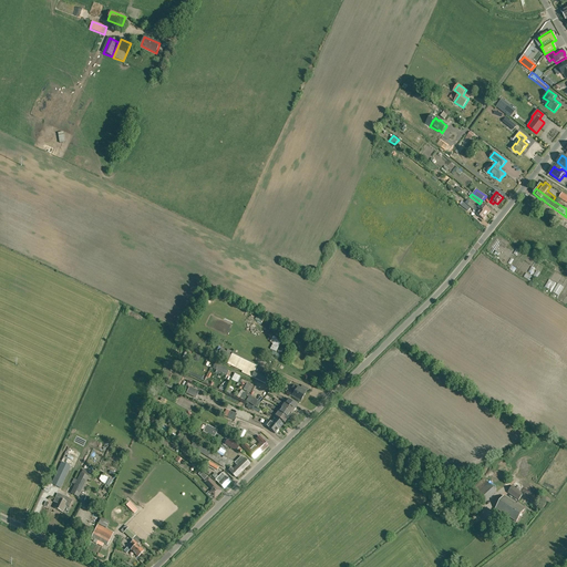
[(475,214),(474,216),(473,217),(480,222),(482,219),(483,220),(487,216),(477,207),(467,200),(465,204),(474,210),(475,210),(477,213),(476,214),(475,214)]
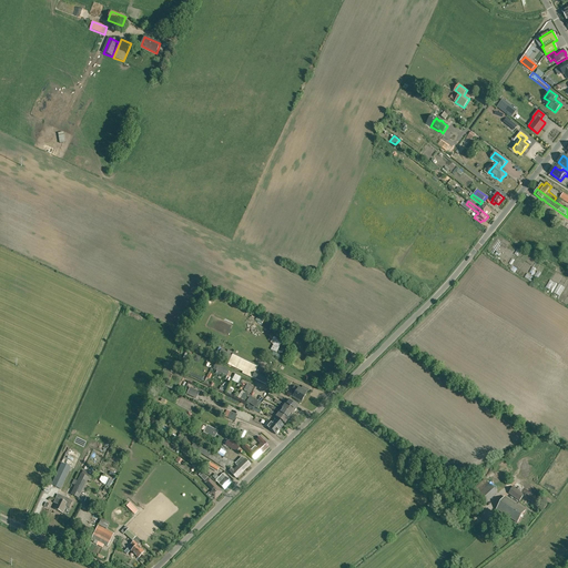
[(472,209),(464,203),(462,206),(469,212),(472,209)]
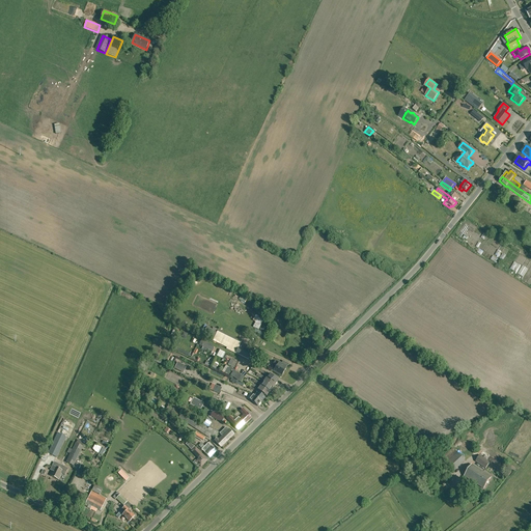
[(449,192),(447,194),(456,202),(459,198),(452,193),(451,194),(449,192)]
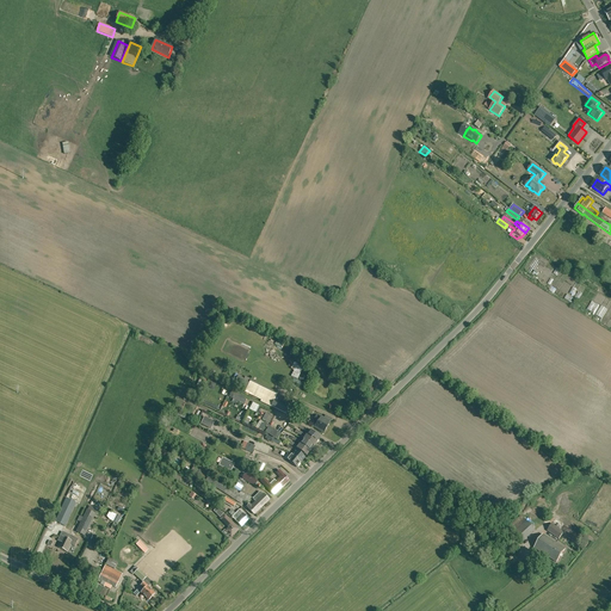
[(602,319),(606,310),(591,301),(586,309),(602,319)]
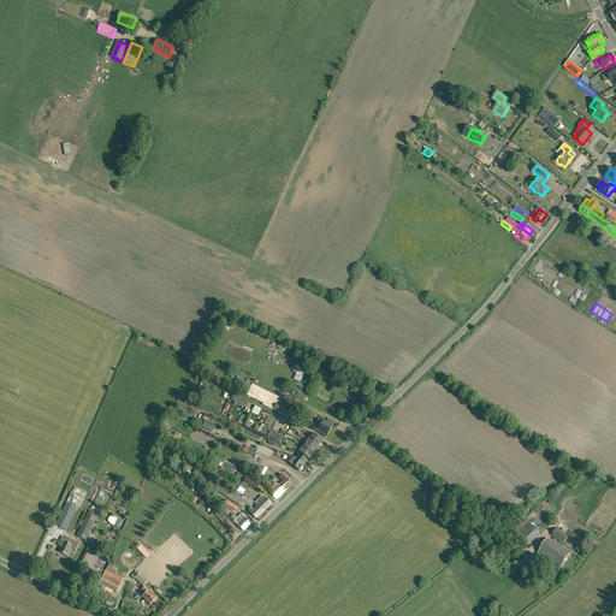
[(298,383),(304,369),(295,365),(291,372),(294,373),(291,379),(298,383)]
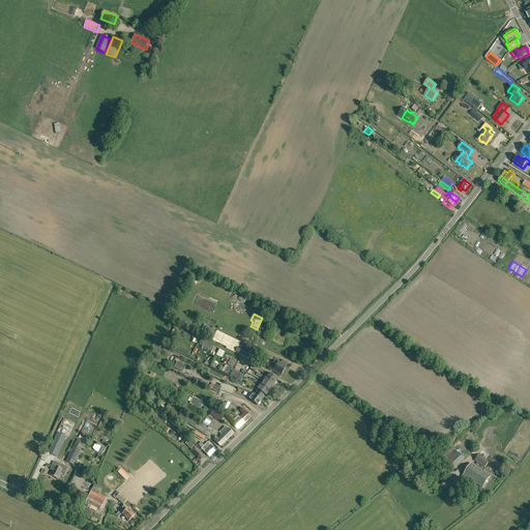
[(206,326),(203,333),(213,337),(216,330),(215,330),(216,328),(212,326),(212,328),(206,326)]
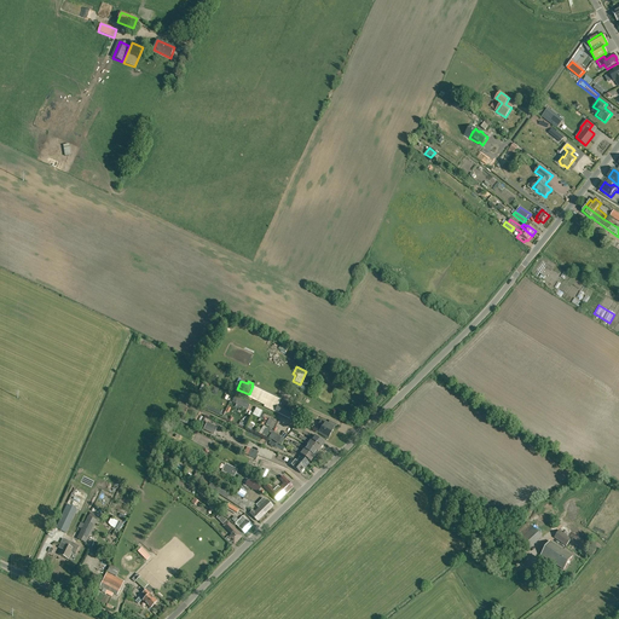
[(206,387),(202,385),(200,391),(207,394),(210,386),(207,385),(206,387)]
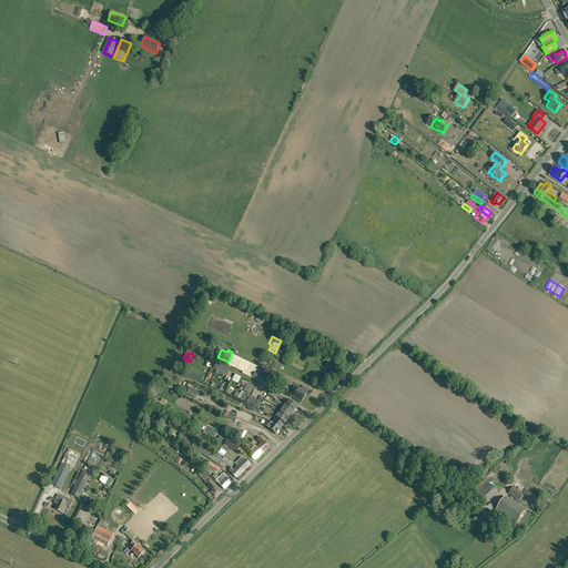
[(253,365),(249,363),(246,366),(246,365),(244,371),(242,374),(273,388),(274,386),(277,388),(281,383),(276,381),(277,379),(266,374),(265,377),(251,369),(253,365)]
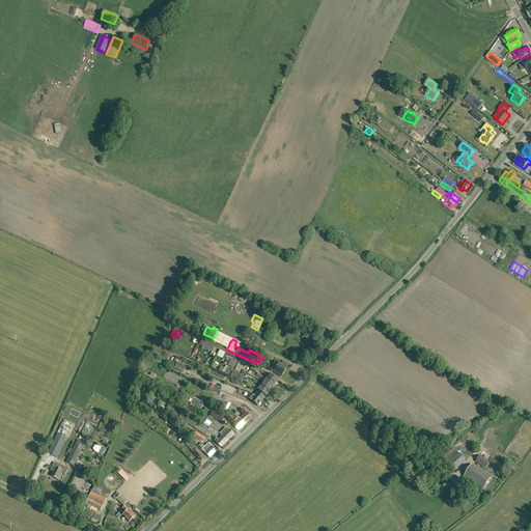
[(215,347),(201,340),(199,345),(202,347),(212,352),(215,347)]
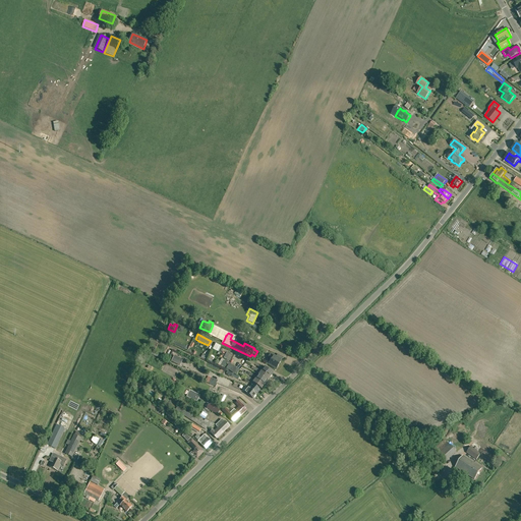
[(216,344),(213,349),(219,352),(222,346),(216,344)]
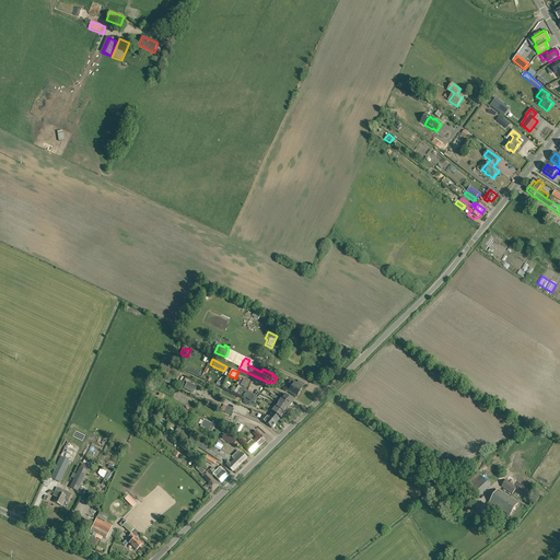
[(294,383),(290,381),(287,385),(291,387),(289,392),(298,397),(302,388),(294,383)]
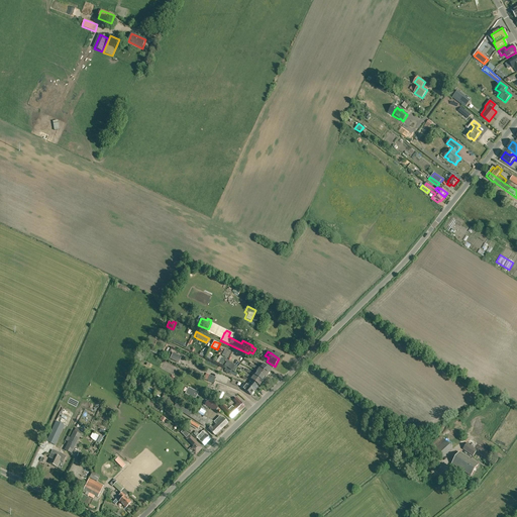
[(173,352),(170,359),(178,364),(182,356),(173,352)]
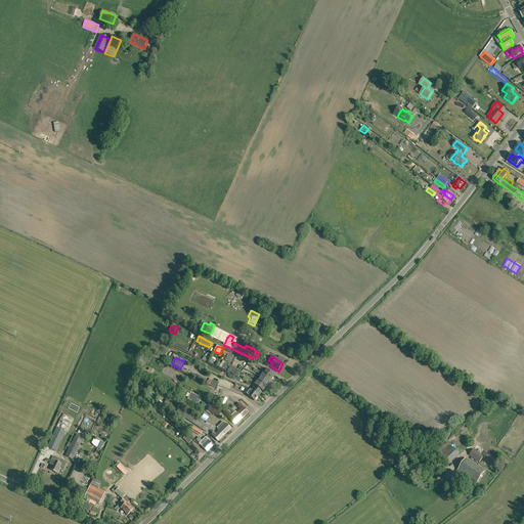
[(263,374),(271,380),(274,376),(266,369),(262,367),(261,370),(264,372),(263,374)]
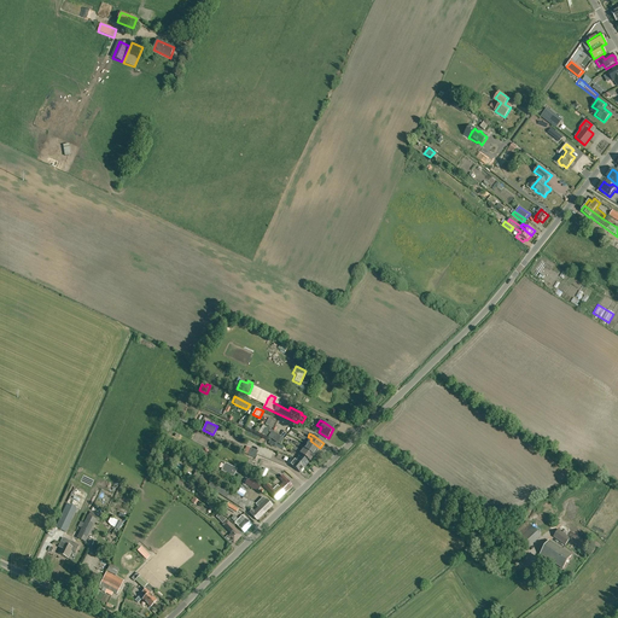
[(316,453),(320,448),(310,441),(307,445),(316,453)]
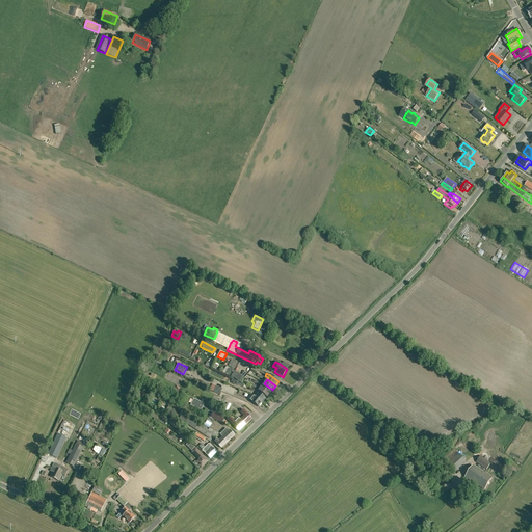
[(254,383),(261,388),(269,393),(272,390),(264,383),(263,386),(256,380),(254,383)]
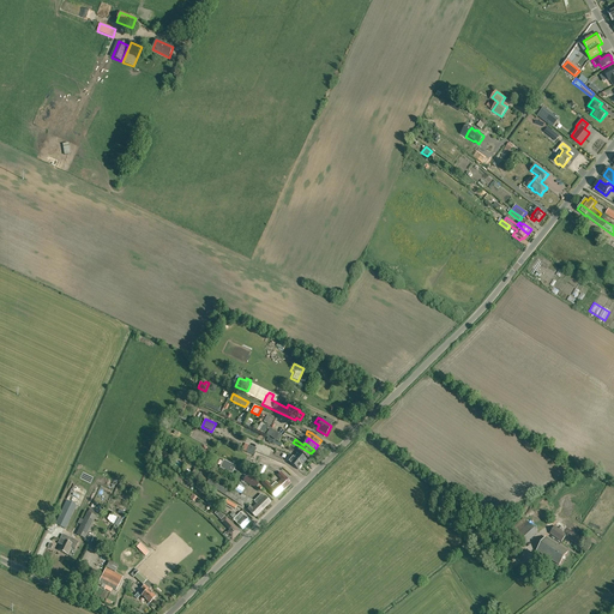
[(257,449),(245,444),(241,450),(253,456),(257,449)]
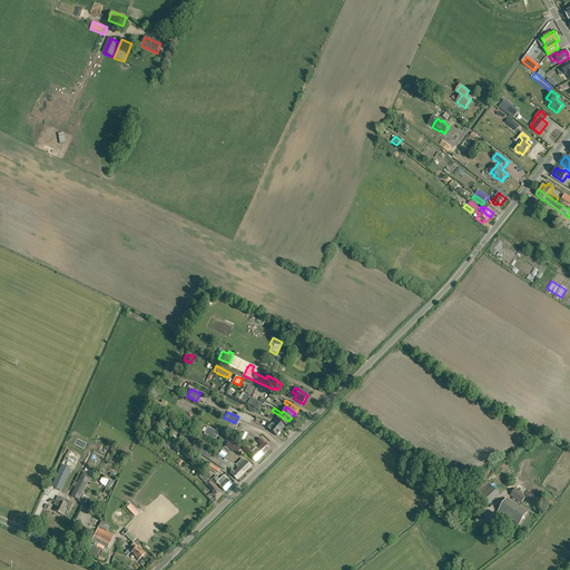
[(285,425),(288,421),(279,415),(278,416),(275,414),(271,412),(268,414),(274,416),(276,419),(285,425)]
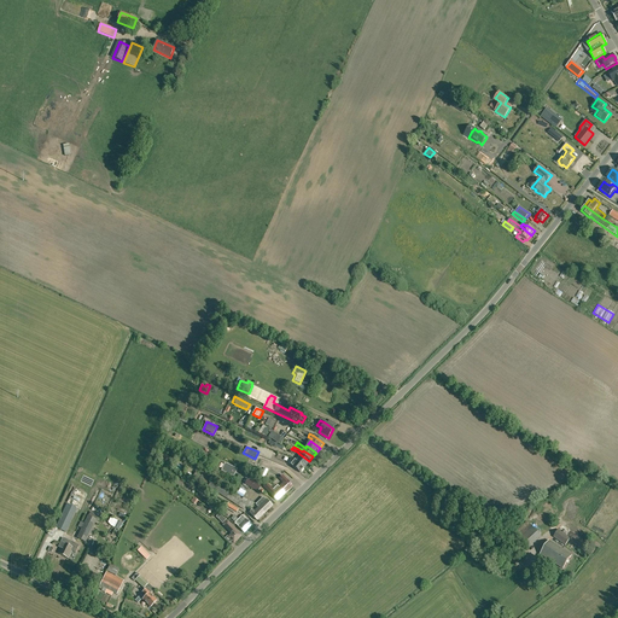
[(180,464),(159,453),(156,459),(172,467),(170,468),(175,471),(175,470),(182,473),(185,470),(178,465),(180,464)]
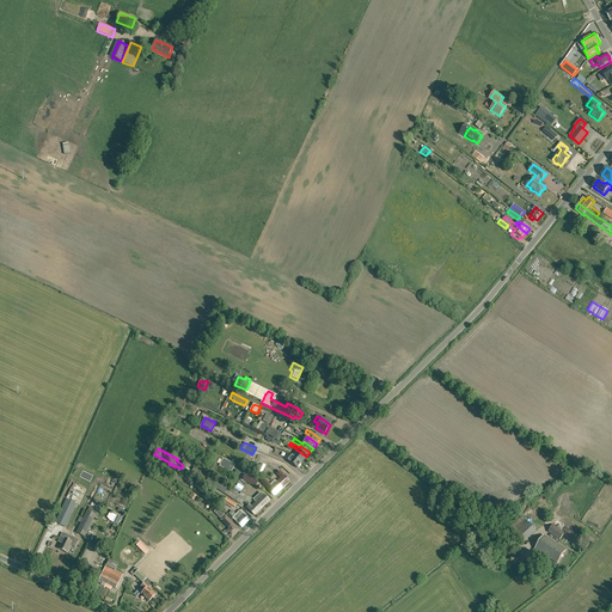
[(292,456),(301,464),(306,459),(295,451),(292,456)]
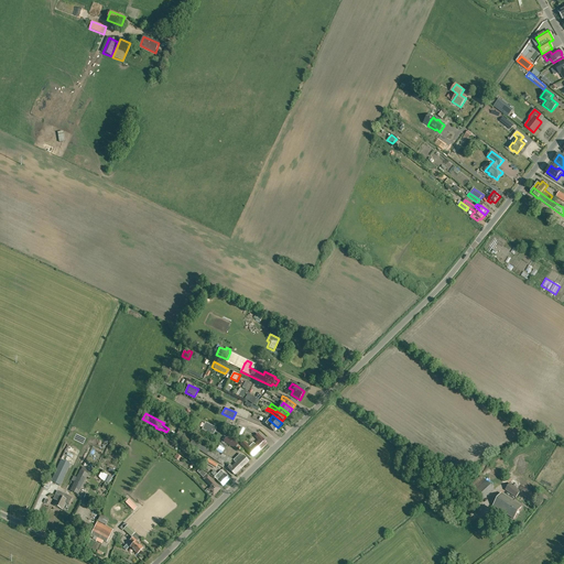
[(274,432),(278,427),(269,420),(266,424),(274,432)]
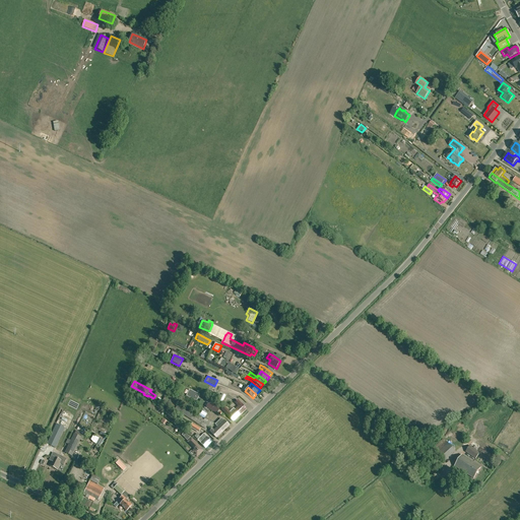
[(196,400),(198,395),(189,390),(187,396),(196,400)]
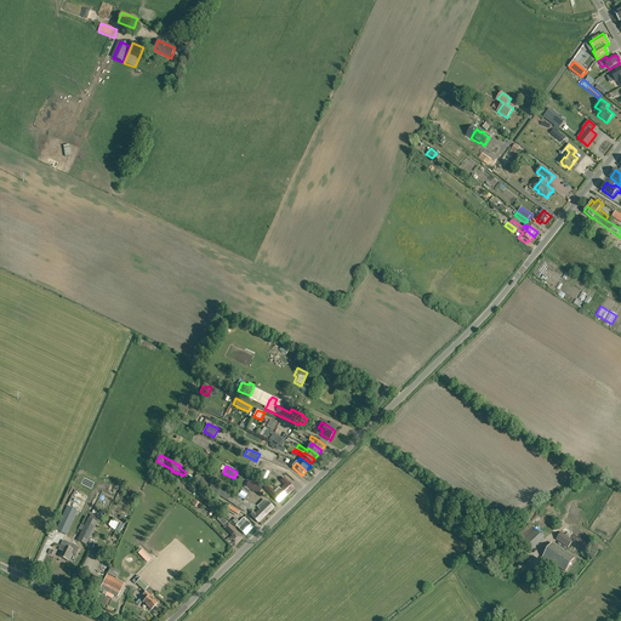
[(266,471),(265,473),(256,469),(249,466),(246,472),(254,476),(261,479),(265,482),(269,472),(266,471)]
